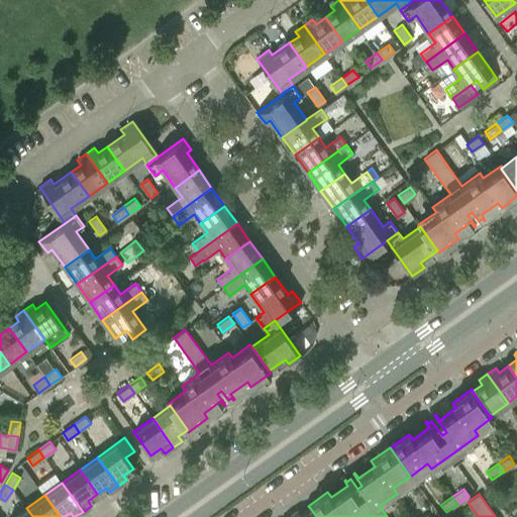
[(13,516),(32,516),(26,508),(13,516)]
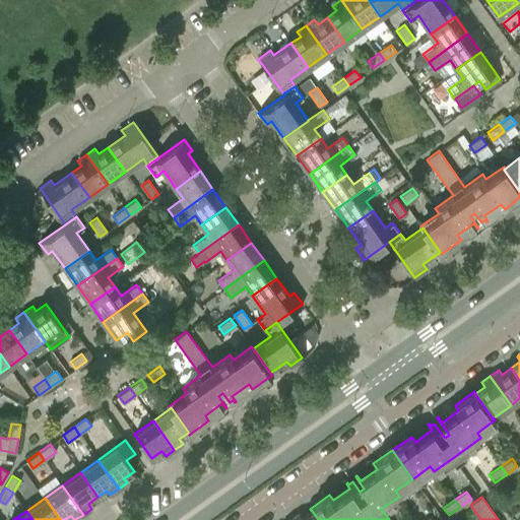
[(299,513),(290,519),(318,519),(312,511),(303,518),(299,513)]
